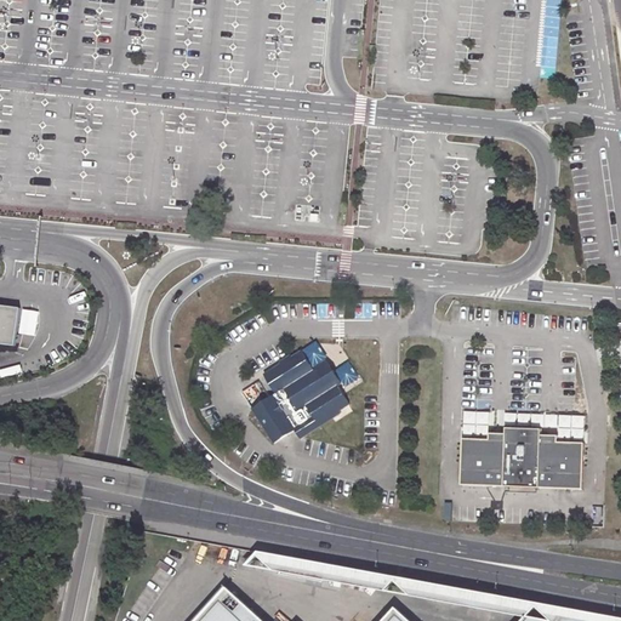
[(0,345),(15,347),(20,309),(0,307),(0,345)]
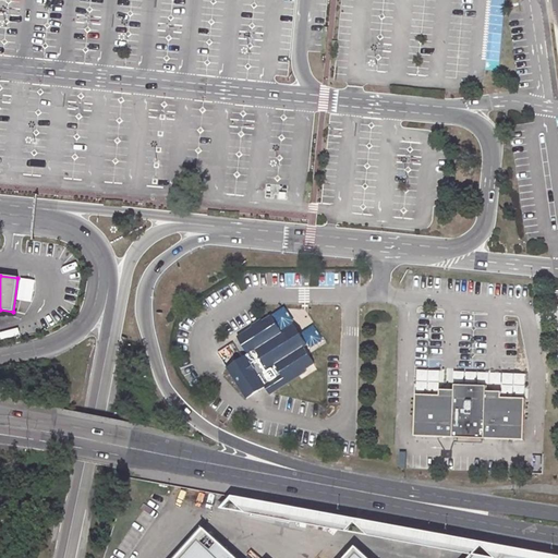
[(287,384),(305,372),(304,371),(313,365),(301,344),(304,343),(298,332),(294,335),(289,326),(280,331),(271,316),(263,322),(262,319),(251,326),(252,328),(238,337),(247,354),(227,367),(246,399),(264,388),(268,395),(280,388),(275,380),(281,376),(287,384)]
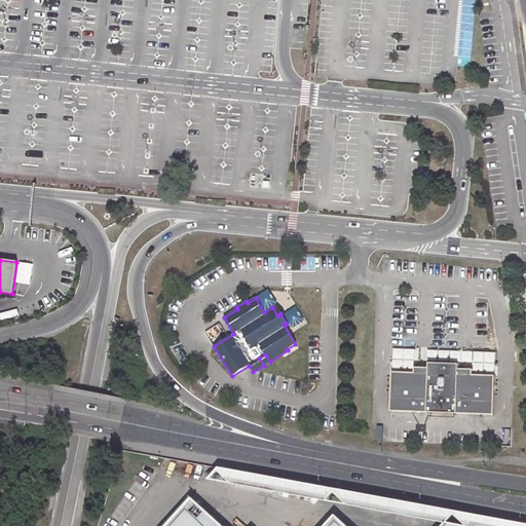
[(270,362),(265,354),(259,359),(264,366),(270,362)]
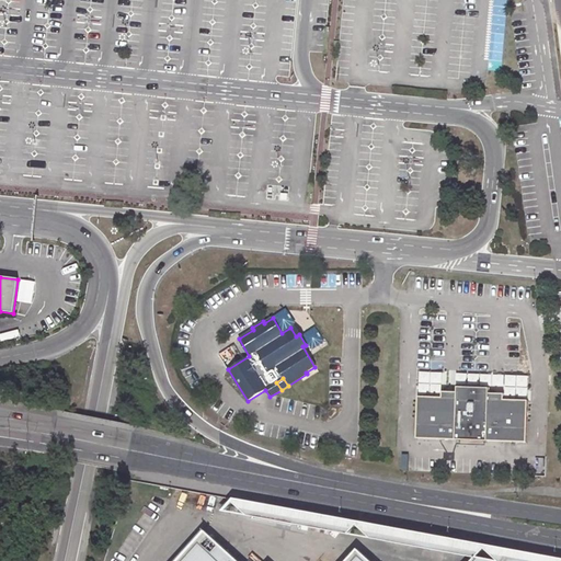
[(418,438),(525,442),(526,400),(503,399),(503,393),(489,393),(489,388),(457,387),(457,392),(442,392),(442,398),(419,397),(418,438)]
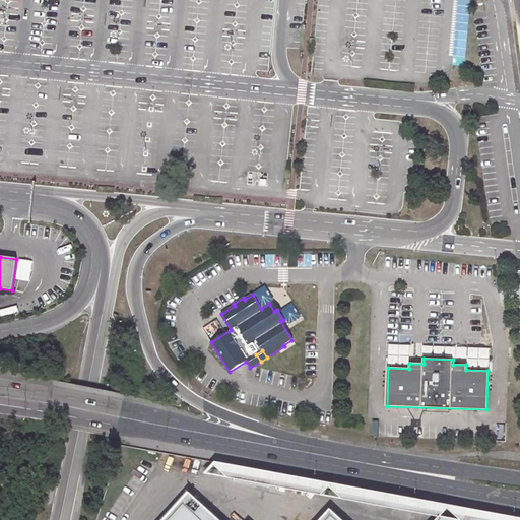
[(320,519),(222,519),(191,491),(163,519),(344,519),(332,508),(320,519)]
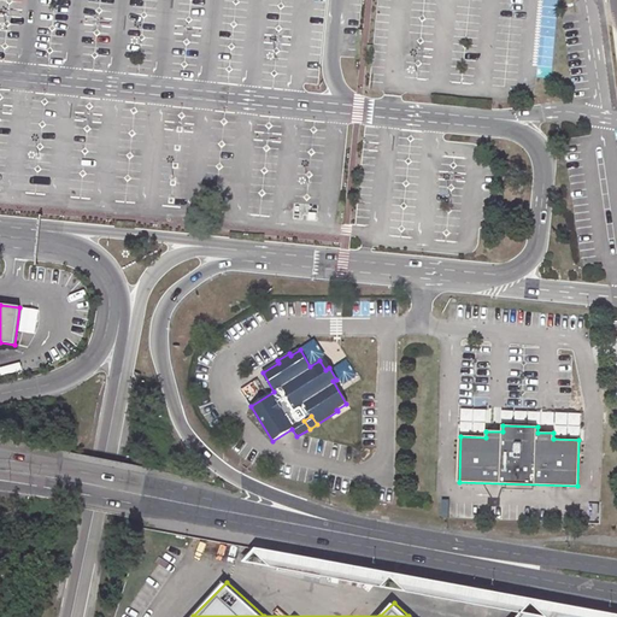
[(616,616),(616,615),(535,599),(522,613),(518,616),(616,616)]
